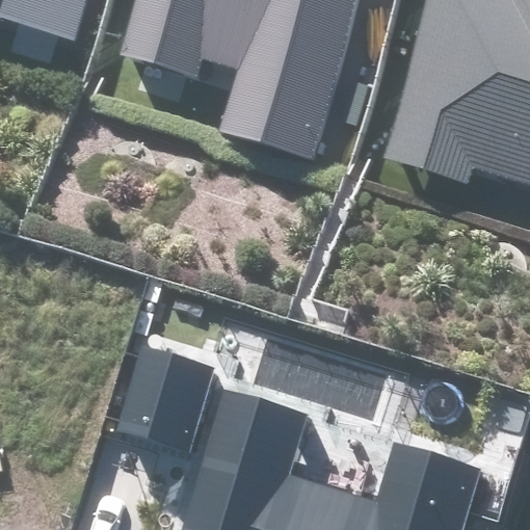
[(0,0),(0,11),(75,31),(83,0),(0,0)]
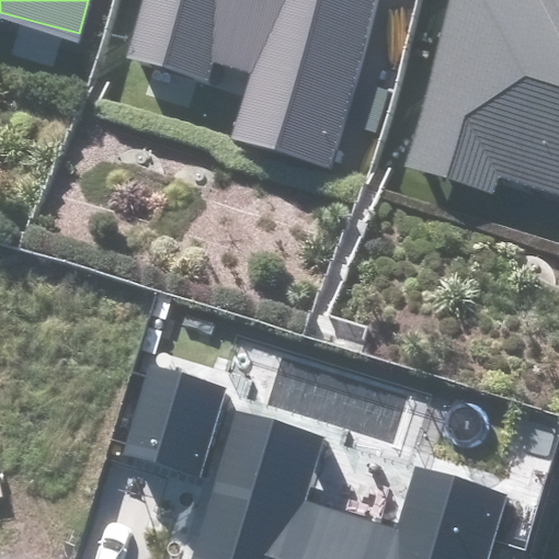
[(235,139),(330,167),(376,0),(140,0),(125,57),(208,81),(214,61),(254,73),(235,139)]
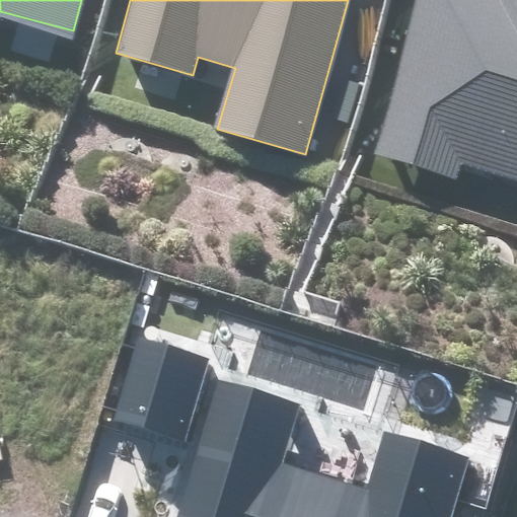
[(465,162),(516,176),(516,0),(417,0),(375,153),(461,177),(465,162)]
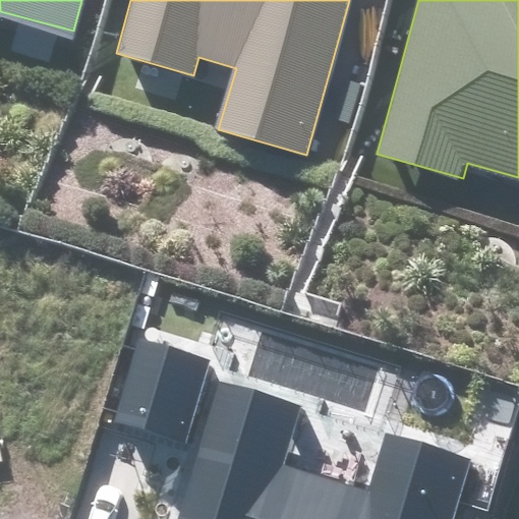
[(116,421),(187,442),(211,357),(139,338),(116,421)]
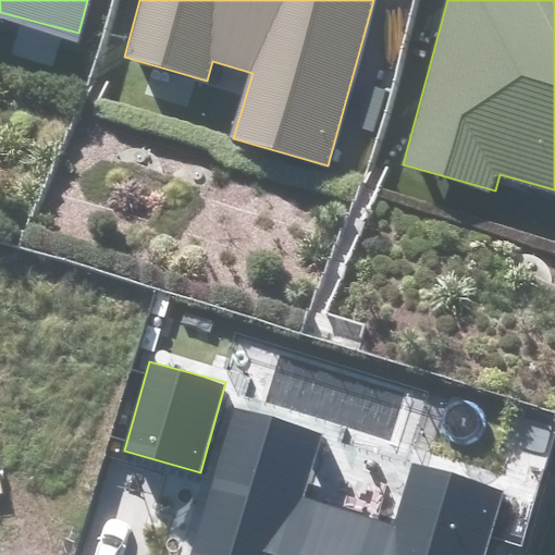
[(325,434),(235,407),(188,554),(488,554),(508,489),(414,460),(394,521),(307,495),(325,434)]
